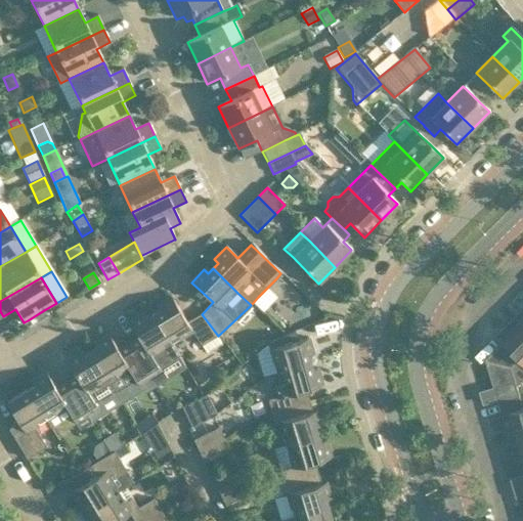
[(159,311),(153,315),(171,345),(191,333),(201,347),(218,336),(201,314),(186,323),(171,298),(157,306),(159,311)]
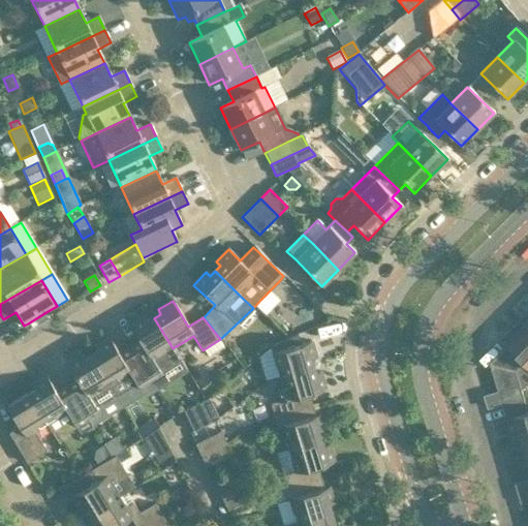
[(527,312),(519,322),(527,331),(527,312)]
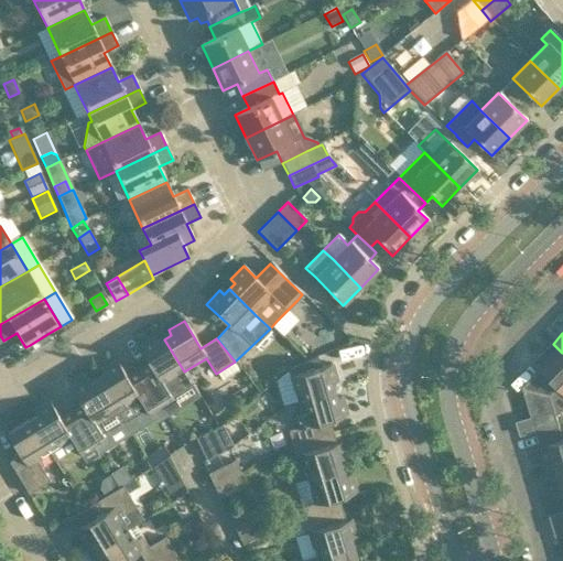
[(47,334),(30,345),(34,351),(52,341),(47,334)]
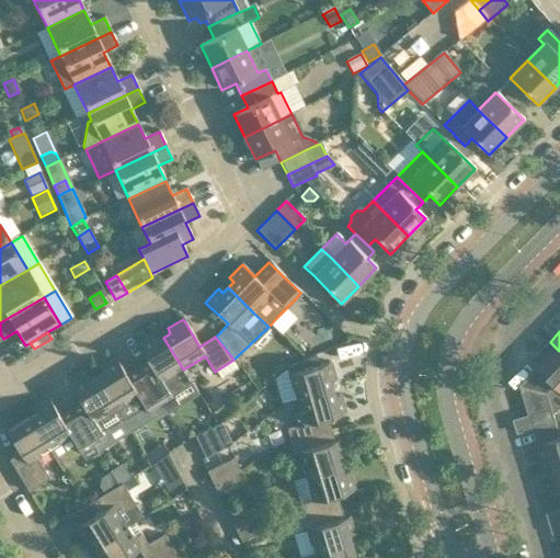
[(159,406),(171,399),(168,395),(191,380),(183,369),(163,338),(157,342),(153,337),(138,346),(148,363),(137,369),(159,406)]
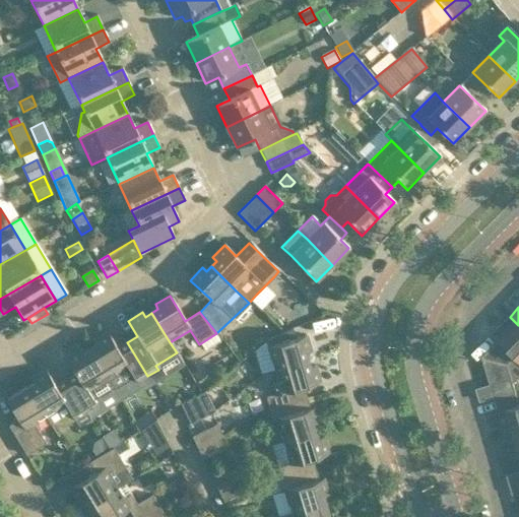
[(500,341),(482,359),(507,366),(511,379),(513,383),(518,376),(518,325),(510,317),(493,334),(500,341)]
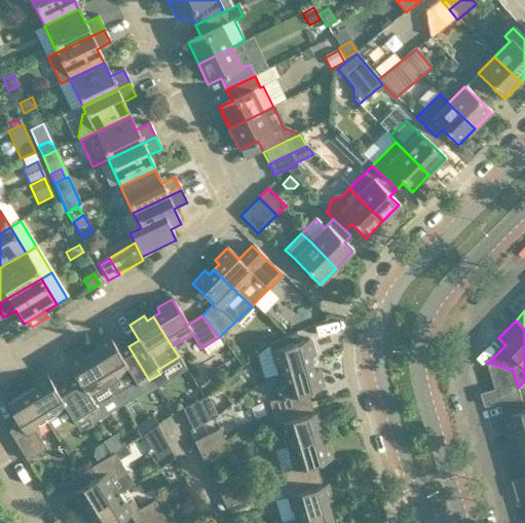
[(313,357),(309,340),(296,344),(293,334),(268,346),(277,375),(311,365),(309,359),(313,357)]
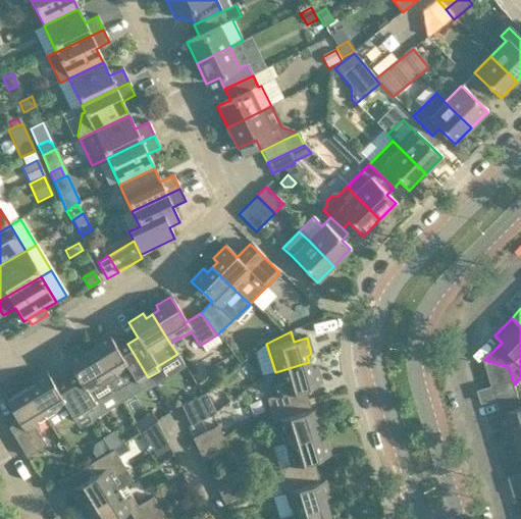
[(96,348),(90,352),(113,390),(134,377),(138,384),(148,377),(127,344),(117,351),(108,334),(93,344),(96,348)]
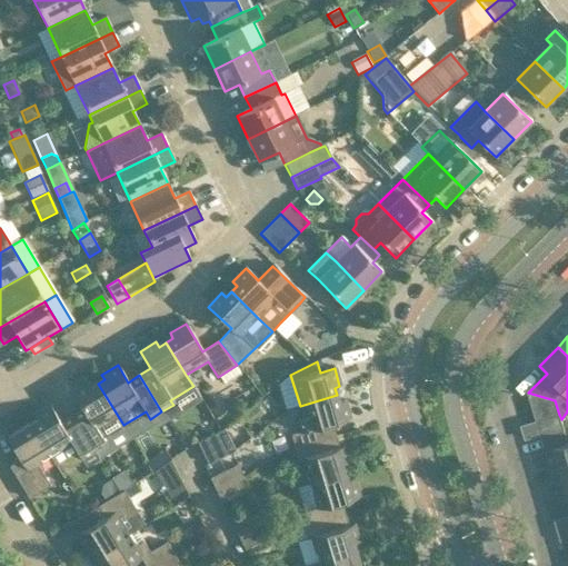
[(82,409),(71,416),(93,453),(106,446),(101,438),(123,425),(98,384),(91,388),(88,383),(72,393),(82,409)]
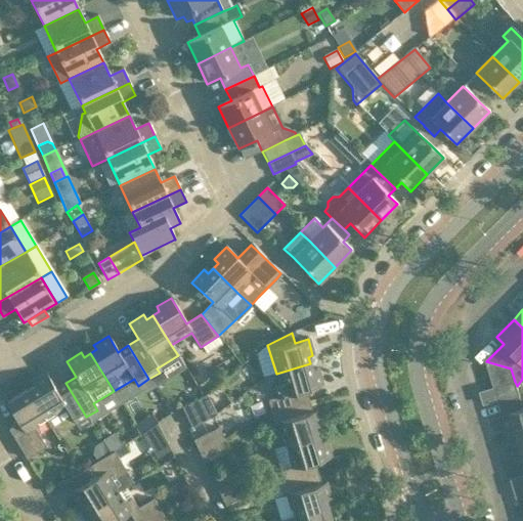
[(486,361),(493,389),(515,382),(511,368),(486,361)]
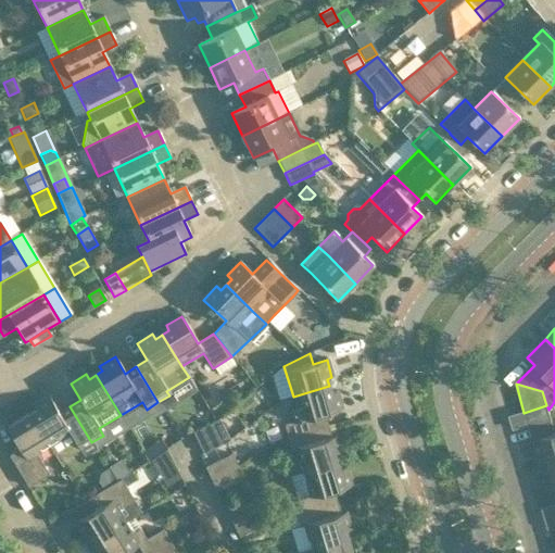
[(292,424),(284,426),(287,438),(327,426),(324,415),(341,410),(337,392),(331,393),(329,386),(293,397),(297,409),(288,412),(292,424)]
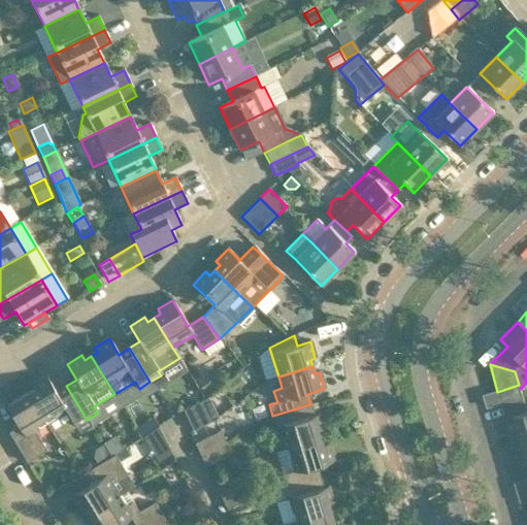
[(34,390),(28,394),(46,424),(50,429),(52,433),(53,432),(65,434),(75,428),(79,434),(92,427),(87,420),(66,386),(56,393),(46,376),(31,386),(34,390)]
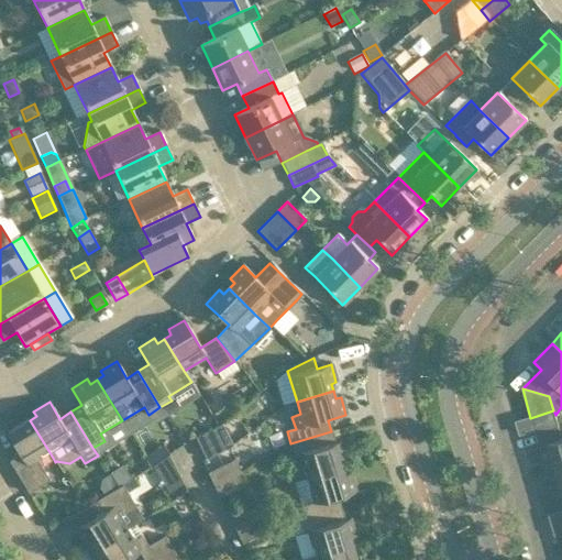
[(530,418),(536,432),(558,426),(555,415),(553,410),(530,418)]
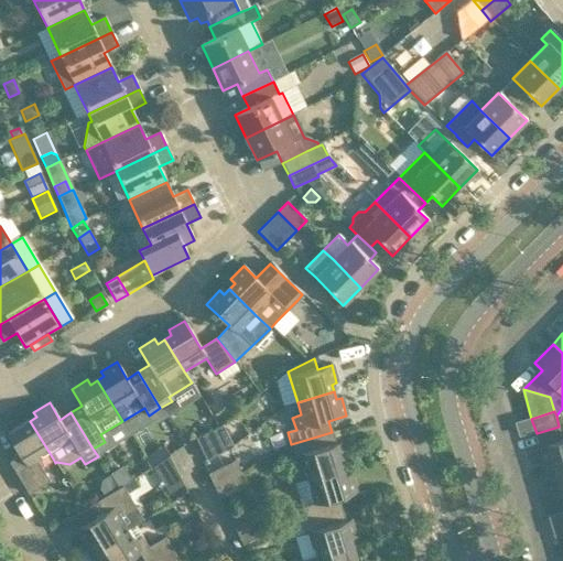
[(50,453),(30,421),(7,435),(24,463),(13,470),(29,495),(50,483),(36,461),(50,453)]
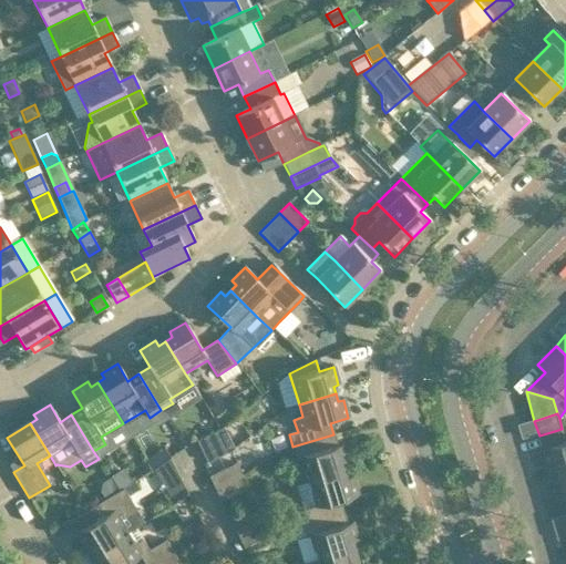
[(196,441),(207,463),(234,450),(223,428),(196,441)]
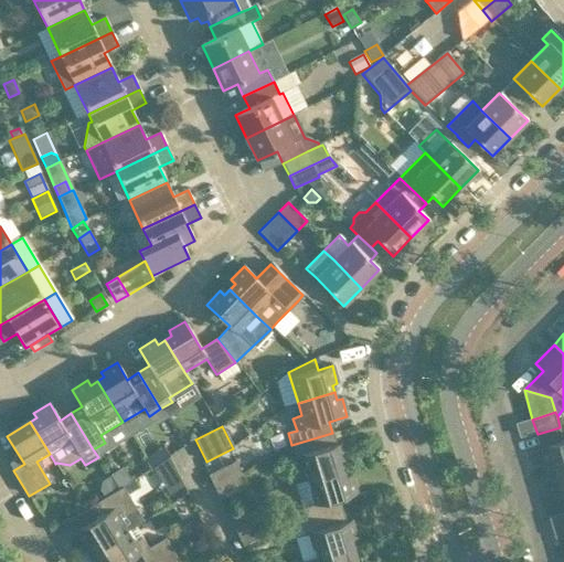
[(563,439),(560,427),(538,434),(550,475),(563,470),(563,439)]
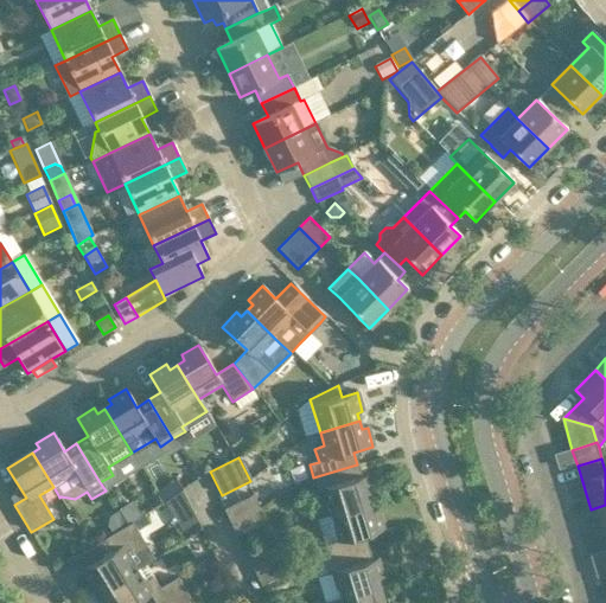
[(323,491),(330,517),(369,505),(367,496),(372,495),(367,476),(362,478),(357,464),(313,478),(318,492),(323,491)]
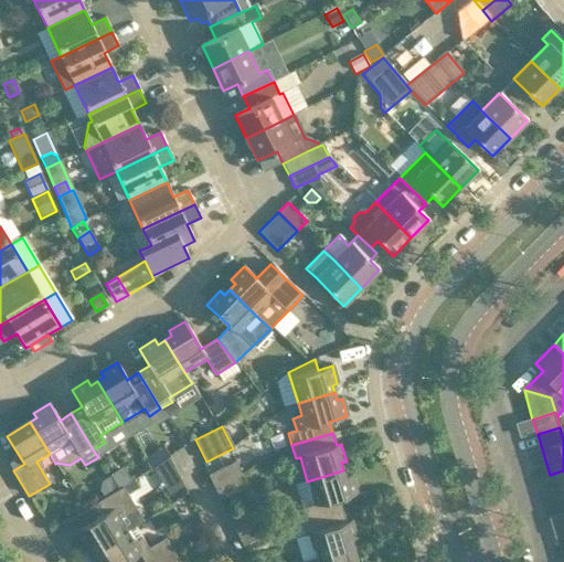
[(165,448),(145,460),(151,469),(152,468),(169,458),(171,458),(165,448)]
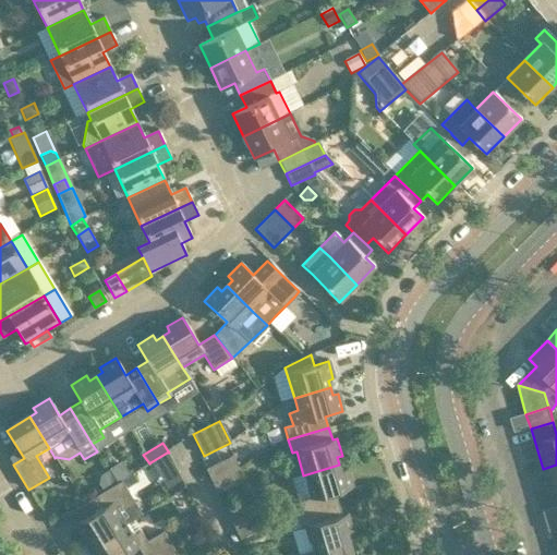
[(167,453),(150,462),(157,474),(173,465),(167,453)]
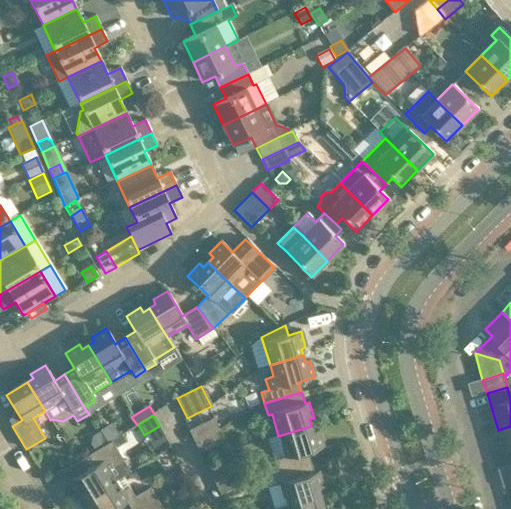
[(188,431),(194,442),(218,430),(213,419),(188,431)]
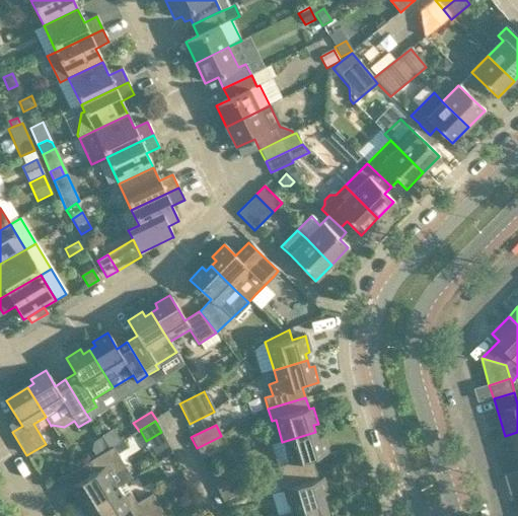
[(112,432),(101,438),(108,450),(113,448),(119,444),(112,432)]
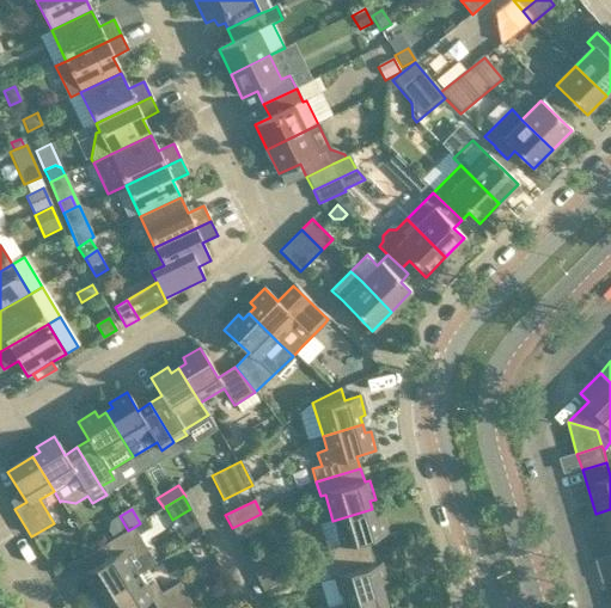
[(322,552),(327,566),(371,553),(367,540),(386,535),(380,515),(374,517),(372,509),(333,521),(341,547),(322,552)]
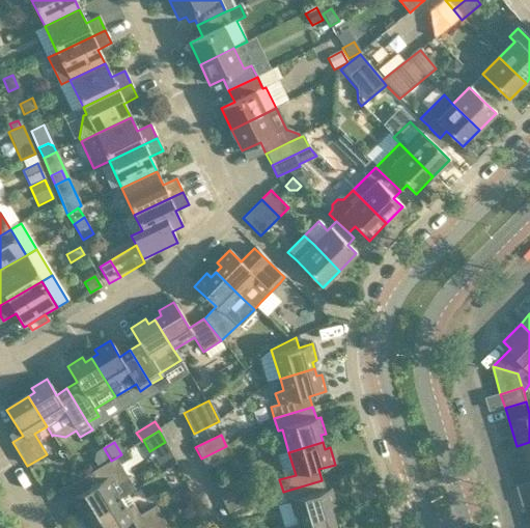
[(529,442),(517,446),(523,470),(529,468),(529,442)]
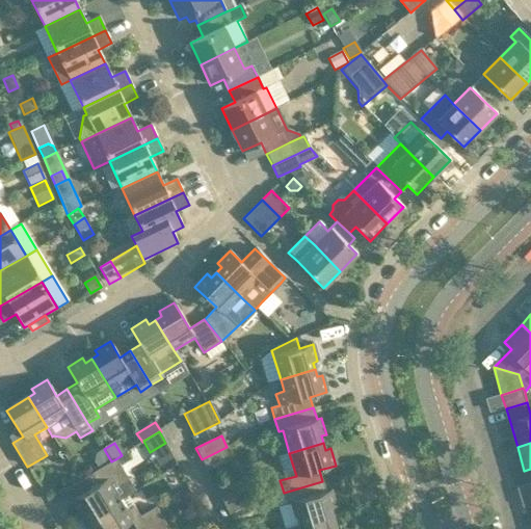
[(207,471),(233,458),(227,447),(202,459),(207,471)]
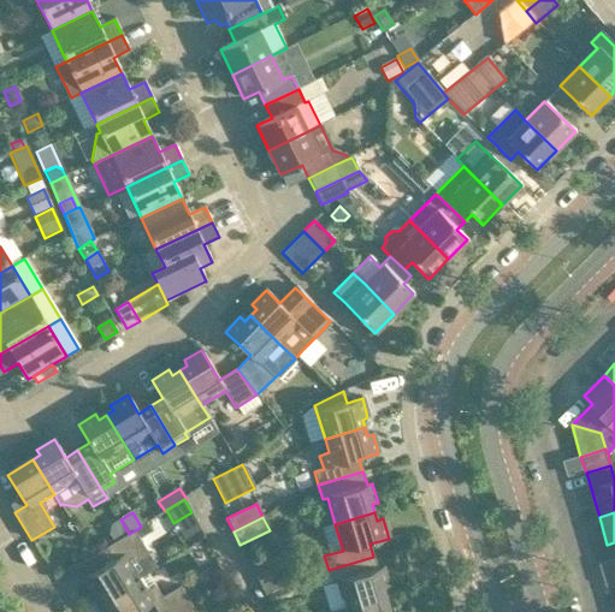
[(113,560),(83,580),(94,596),(99,593),(104,600),(139,580),(157,569),(149,557),(134,532),(129,534),(106,548),(113,560)]
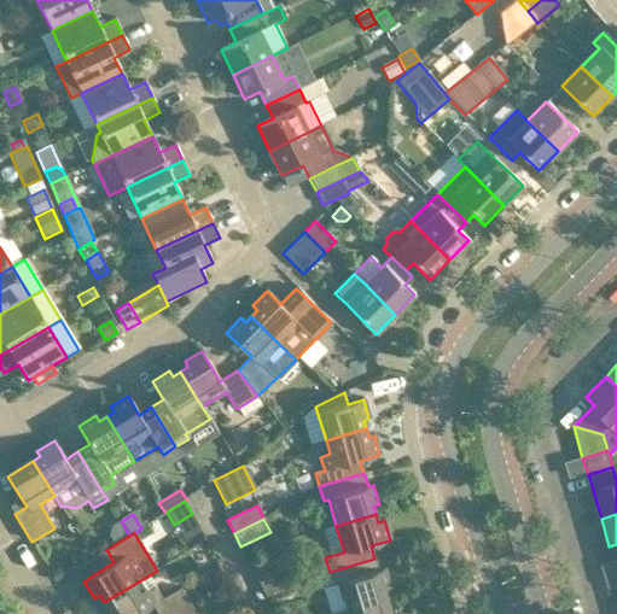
[(281,556),(252,571),(258,584),(289,569),(281,556)]
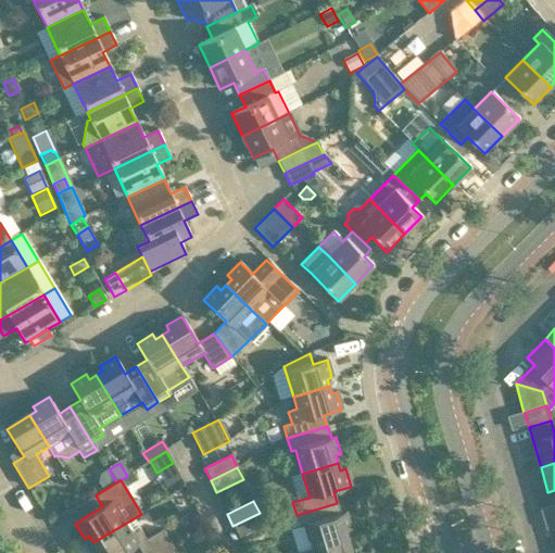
[(304,526),(312,550),(348,539),(345,532),(350,530),(345,513),(340,514),(337,503),(297,515),(300,528),(304,526)]
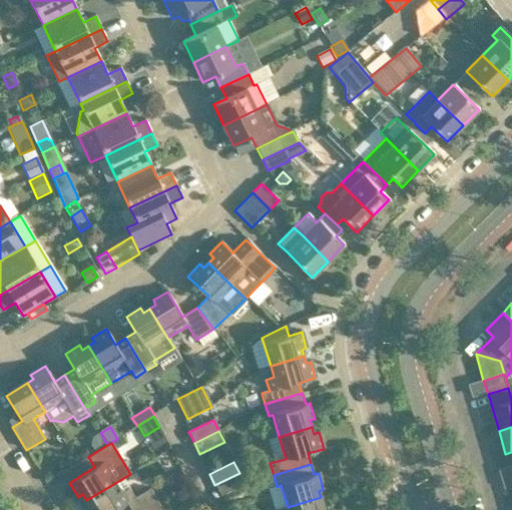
[(181,473),(171,478),(175,485),(179,485),(186,482),(181,473)]
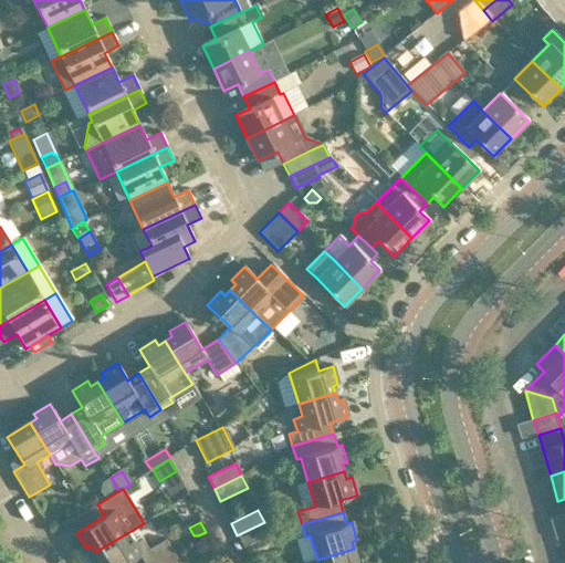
[(237,535),(243,548),(270,535),(264,522),(237,535)]
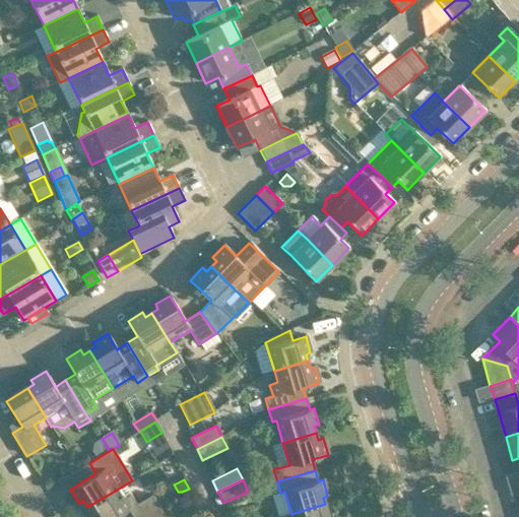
[(119,516),(128,511),(131,516),(142,516),(158,507),(151,496),(136,505),(131,496),(123,500),(117,490),(87,507),(90,514),(86,516),(119,516)]
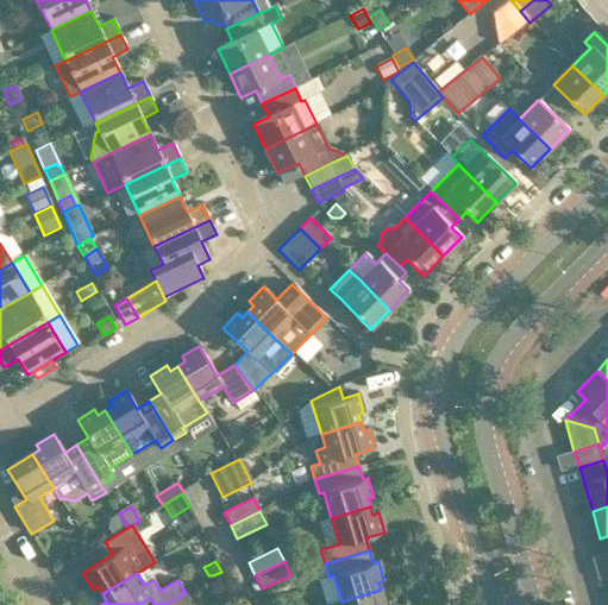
[(384,604),(381,590),(342,602),(342,604),(384,604)]
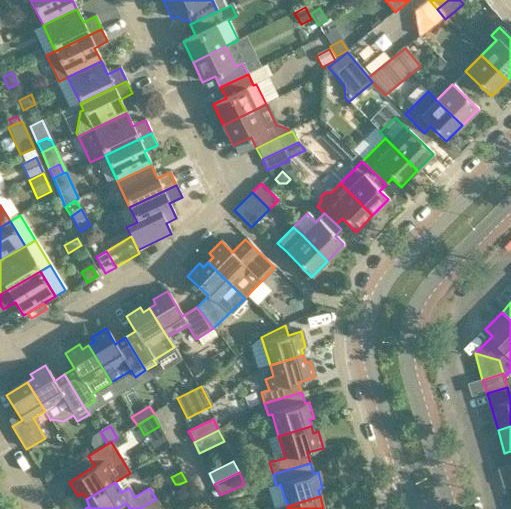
[(161,508),(156,499),(140,508),(161,508)]
